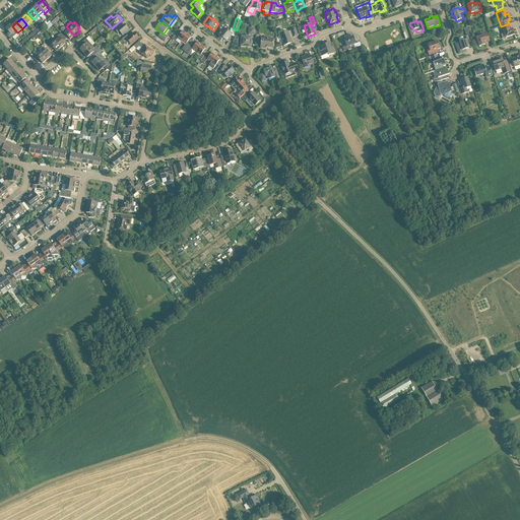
[(220,33),(218,35),(221,37),(221,40),(224,39),(226,41),(229,39),(231,39),(230,37),(233,33),(230,30),(231,28),(222,22),(219,27),(220,33)]
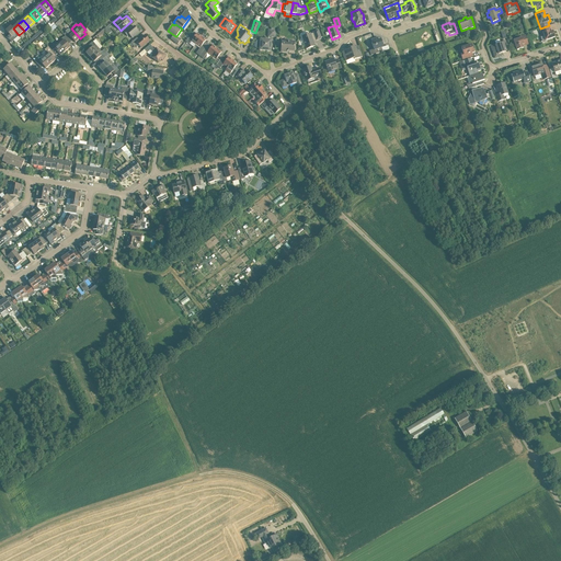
[(124,32),(127,36),(129,34),(133,38),(139,32),(135,26),(133,29),(130,25),(124,32)]
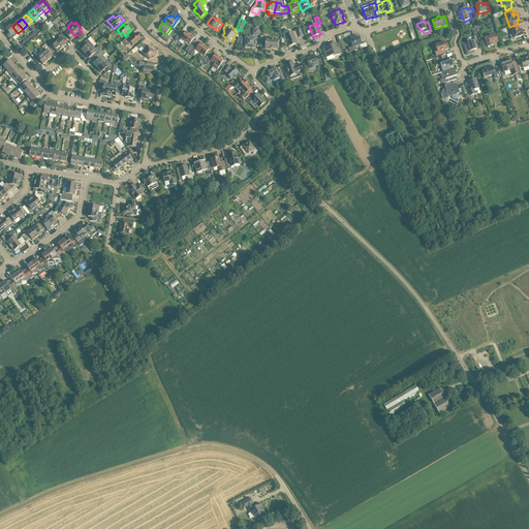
[(18,33),(12,27),(10,25),(5,29),(9,33),(6,35),(11,40),(18,34),(18,33)]
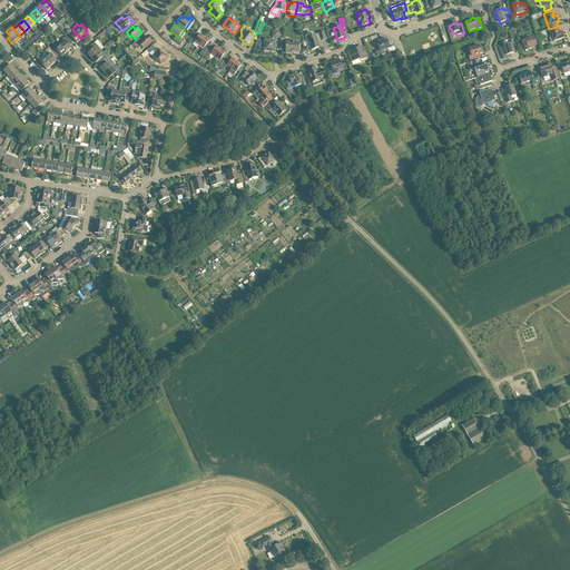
[(551,38),(553,37),(554,41),(564,38),(562,31),(559,32),(558,31),(559,31),(558,27),(549,30),(551,38)]
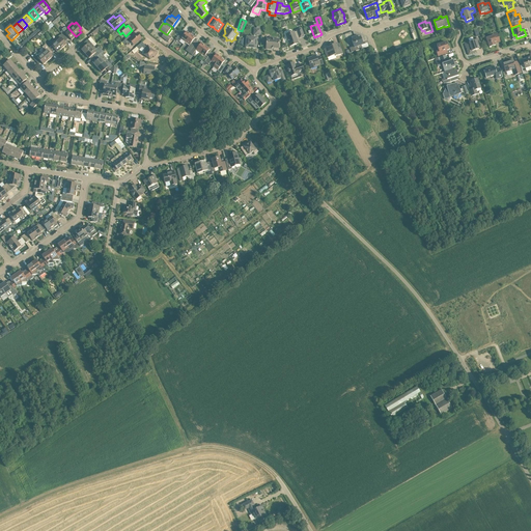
[(60,32),(62,34),(67,40),(70,38),(72,40),(76,36),(67,27),(65,28),(65,27),(62,30),(63,30),(60,32)]
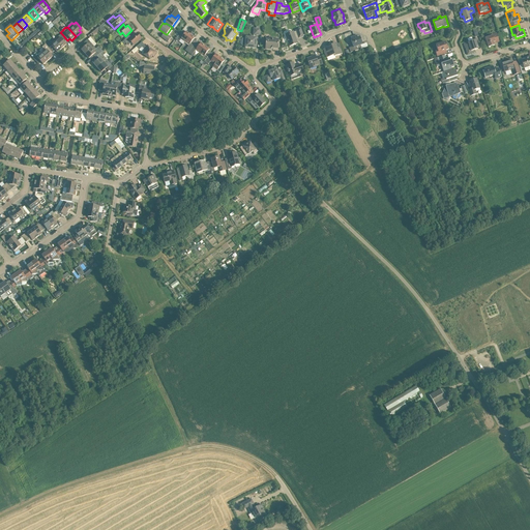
[(293,32),(285,34),(288,41),(290,47),(297,43),(296,38),(299,37),(299,38),(303,36),(300,29),(296,30),(296,31),(294,32),(293,32)]
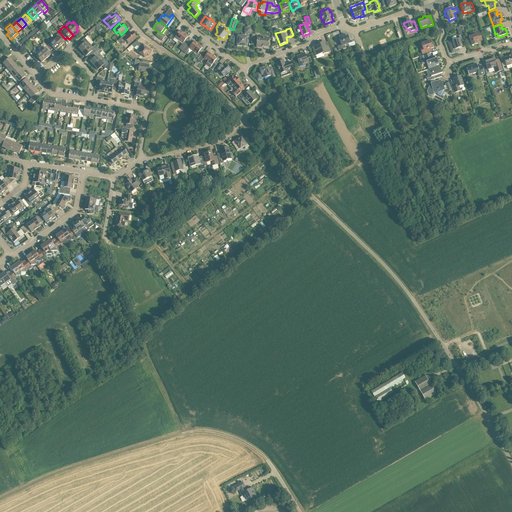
[(175,38),(179,41),(184,34),(180,30),(177,34),(174,32),(170,38),(172,39),(173,40),(175,38)]
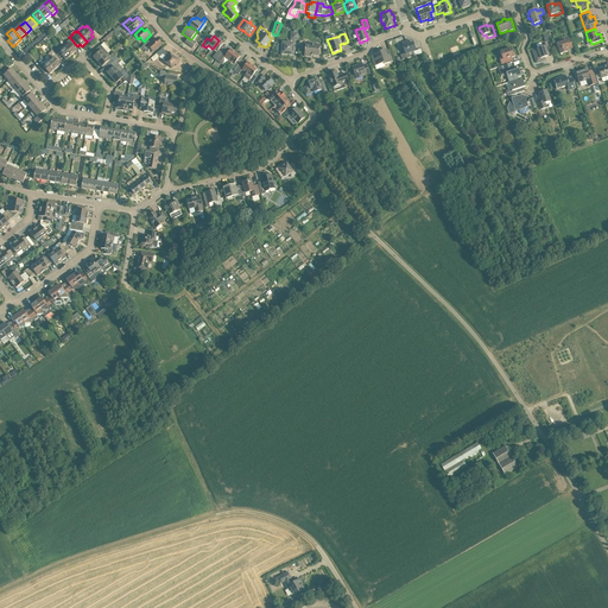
[(140,48),(143,50),(144,49),(146,51),(147,52),(149,50),(150,51),(151,50),(153,52),(163,44),(157,38),(151,44),(149,40),(145,44),(141,46),(140,48)]
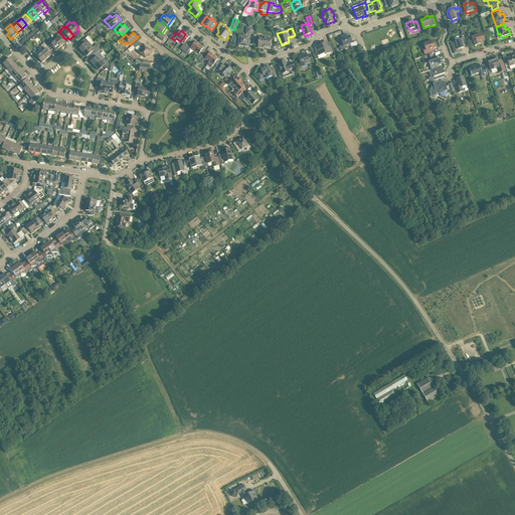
[(480,44),(479,41),(481,41),(481,42),(485,41),(482,32),(470,37),(472,42),(473,42),(475,46),(480,44)]
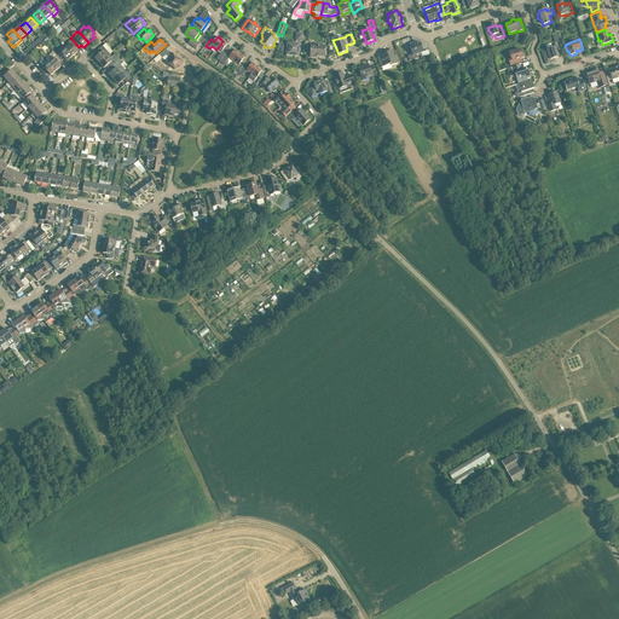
[(69,46),(65,50),(73,57),(77,52),(75,50),(79,47),(73,40),(68,44),(69,46)]
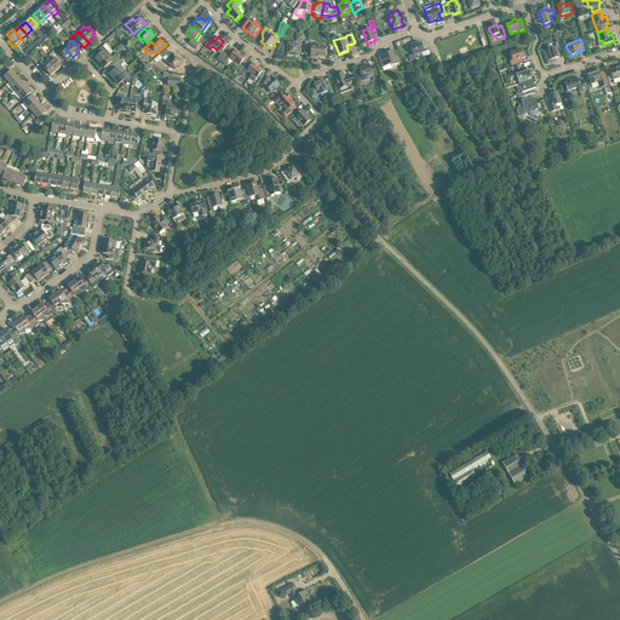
[(223,41),(217,50),(220,52),(217,58),(220,62),(228,53),(229,52),(225,49),(228,45),(223,41)]
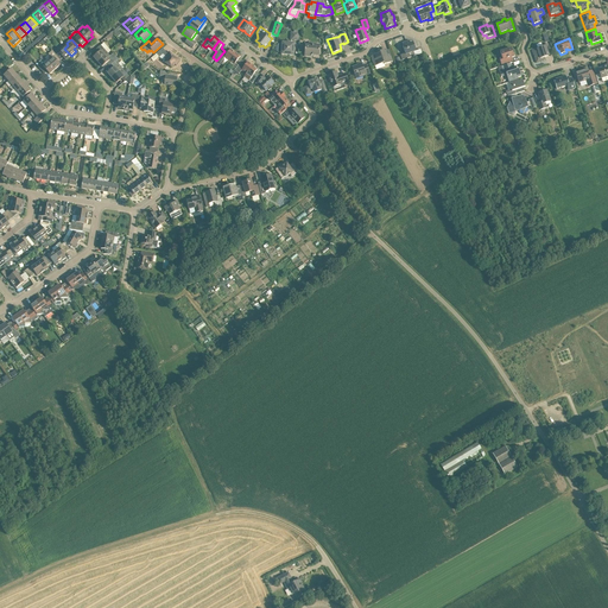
[(400,56),(403,61),(415,56),(413,52),(416,51),(413,43),(410,44),(409,42),(403,44),(405,54),(400,56)]
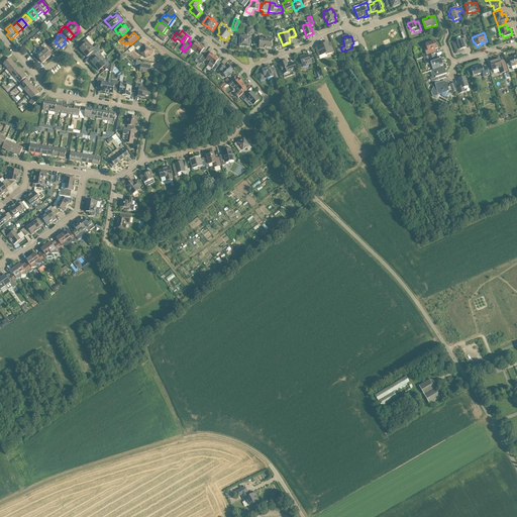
[(80,48),(83,53),(92,45),(88,40),(90,38),(88,36),(80,43),(83,45),(80,48)]
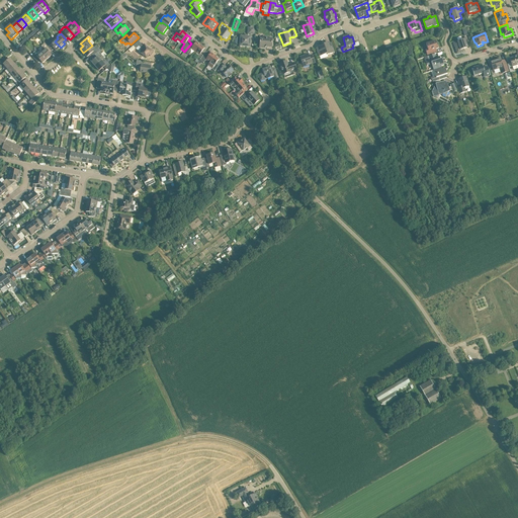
[(237,38),(237,44),(240,44),(240,47),(250,48),(251,37),(241,36),(241,39),(237,38)]
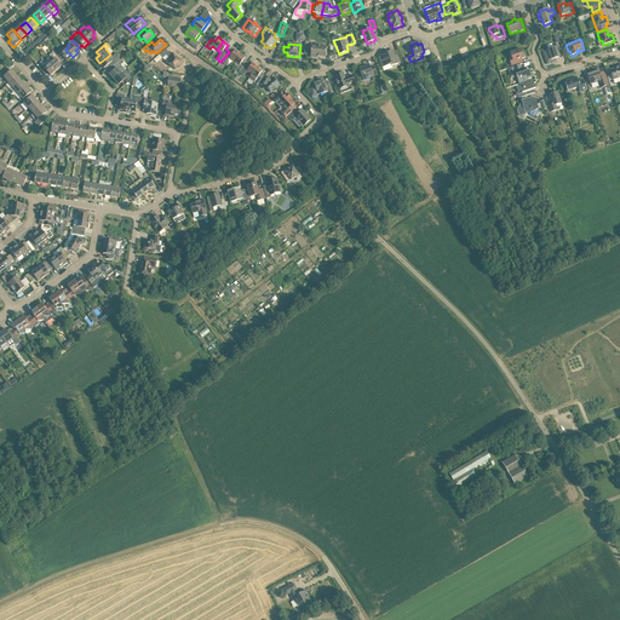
[(310,57),(317,58),(317,56),(326,57),(326,46),(315,45),(315,46),(311,46),(310,57)]
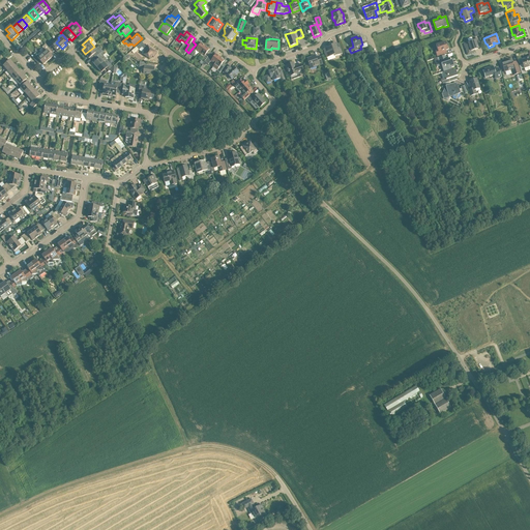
[(473,40),(464,43),(468,55),(475,52),(475,50),(477,49),(477,48),(480,47),(477,38),(473,39),(473,40)]
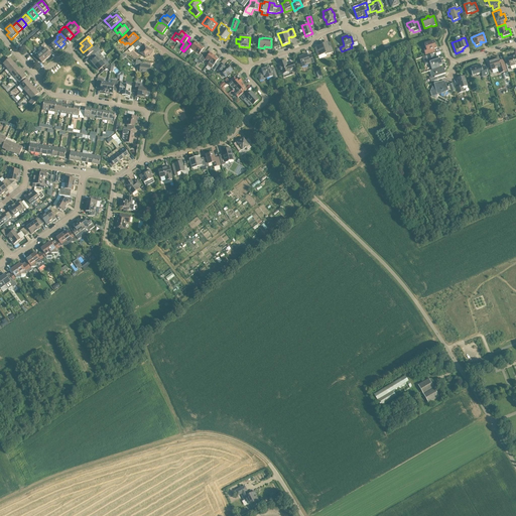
[(50,41),(46,45),(51,51),(53,49),(55,51),(60,47),(54,41),(51,43),(50,41)]
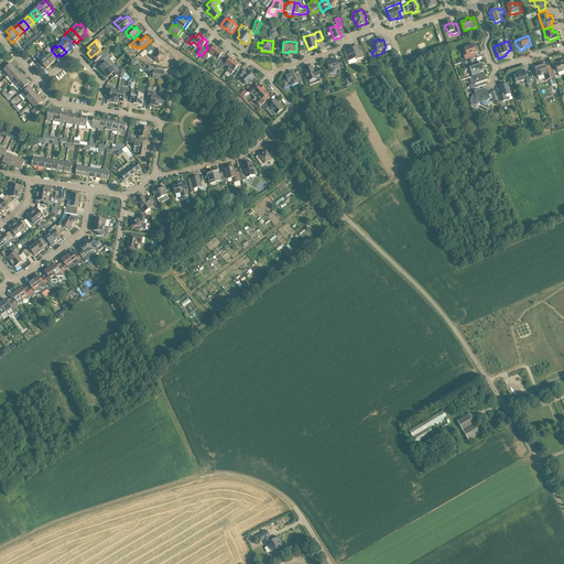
[(152,58),(160,63),(162,60),(163,61),(167,55),(163,53),(163,52),(158,49),(155,50),(153,49),(154,49),(151,45),(145,50),(148,53),(152,56),(152,55),(154,56),(152,58)]
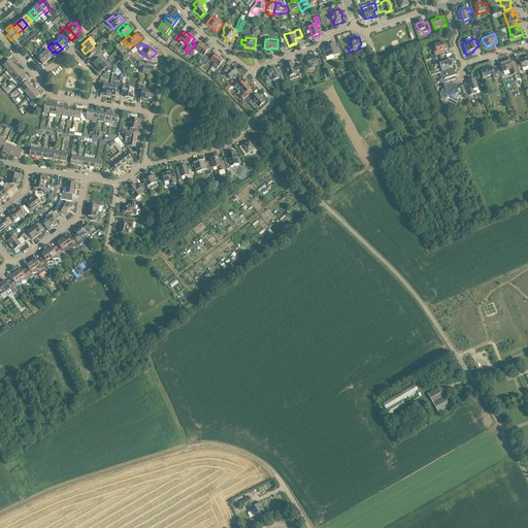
[(195,51),(199,54),(204,45),(200,42),(197,47),(194,45),(188,53),(191,55),(195,51)]
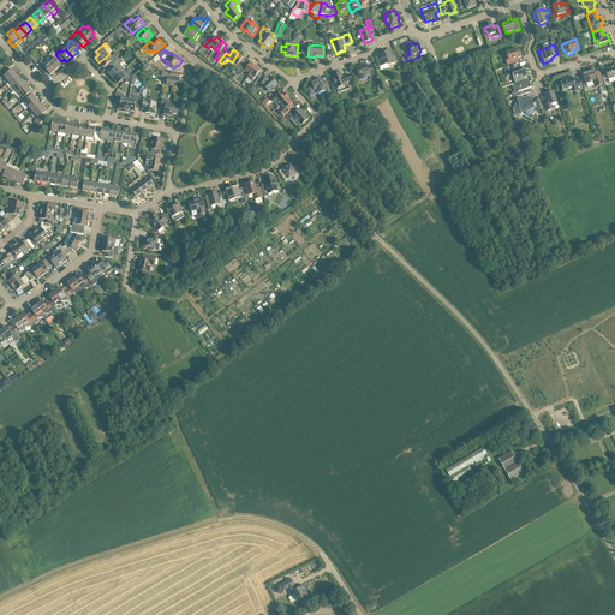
[(515,59),(521,57),(520,54),(519,54),(517,49),(506,53),(508,59),(506,60),(507,65),(517,63),(515,59)]
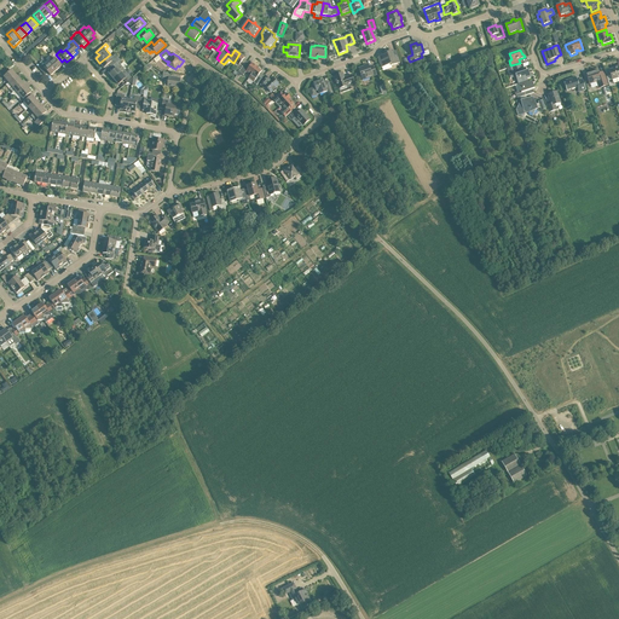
[(52,61),(50,63),(56,71),(62,67),(59,64),(62,62),(56,55),(53,51),(50,55),(51,57),(50,58),(52,61)]
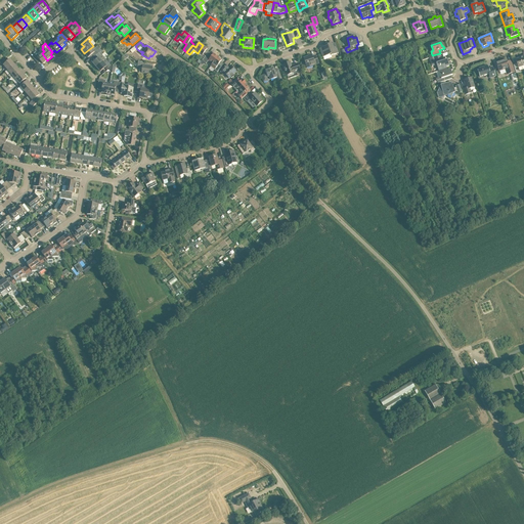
[(328,46),(319,48),(323,57),(331,54),(332,55),(339,53),(337,48),(334,49),(332,43),(328,44),(328,46)]
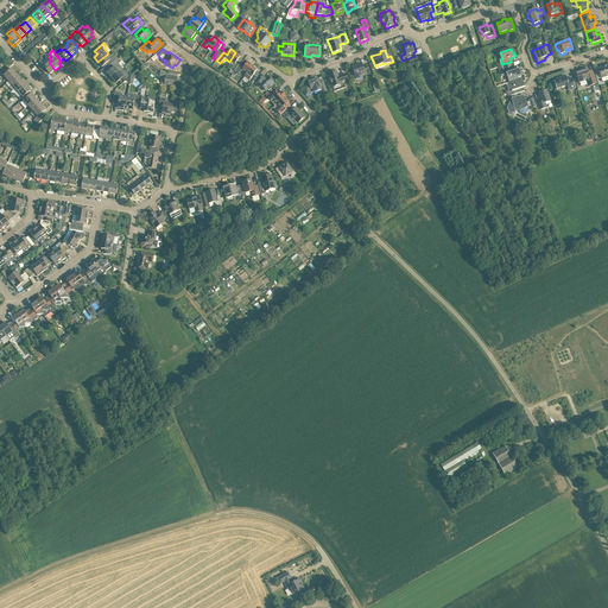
[(235,71),(241,64),(241,63),(238,61),(241,56),(235,52),(229,62),(234,65),(232,69),(235,71)]
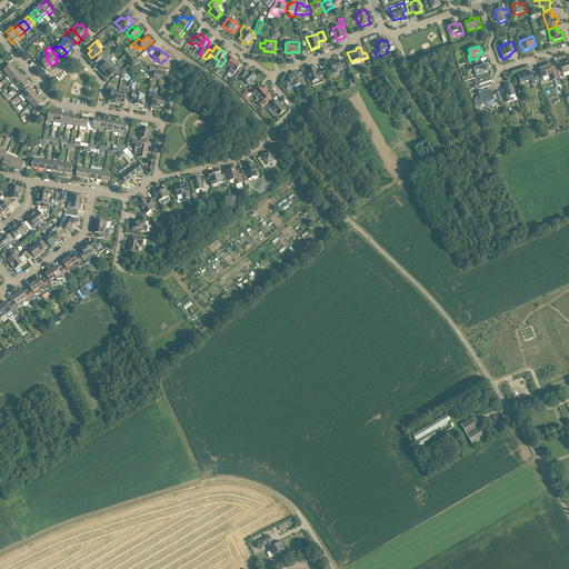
[(101,62),(103,61),(110,56),(106,50),(103,52),(101,50),(91,58),(96,63),(99,60),(101,62)]
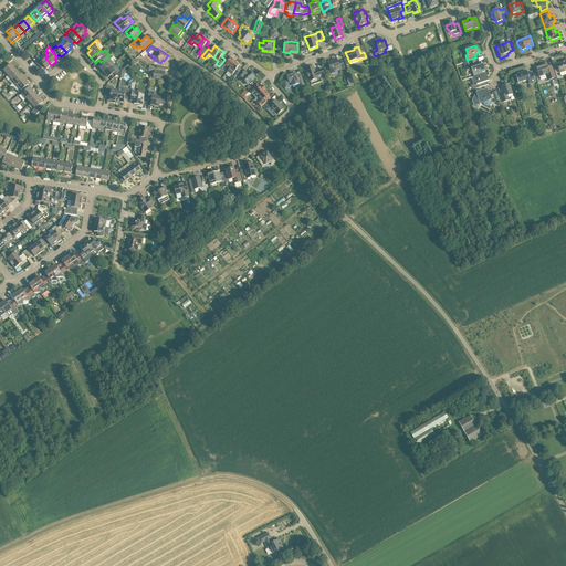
[(101,69),(104,73),(111,67),(114,64),(111,60),(112,58),(109,55),(103,61),(105,64),(101,69)]
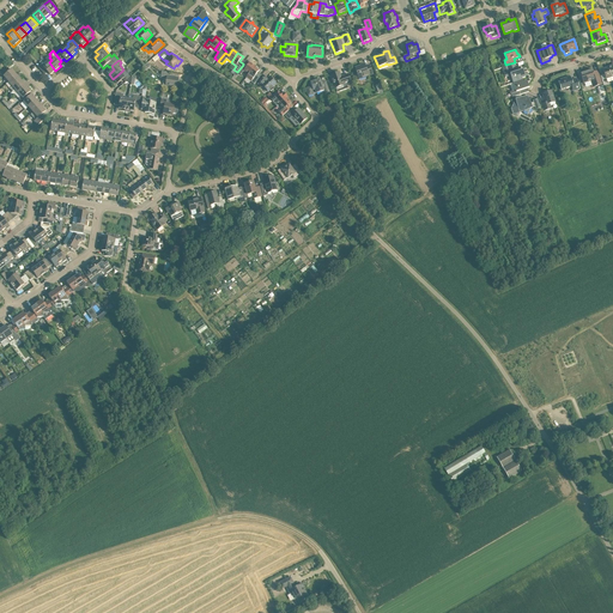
[(55,71),(49,62),(46,66),(43,64),(38,68),(44,74),(48,72),(50,76),(55,71)]
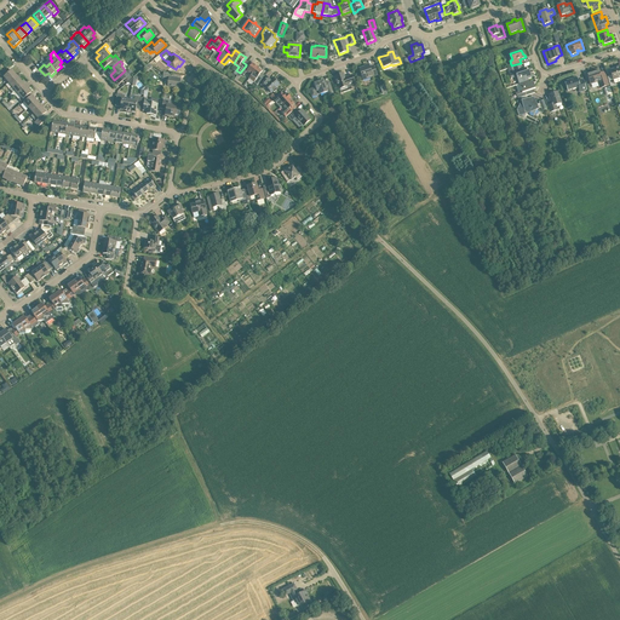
[(246,72),(251,75),(258,67),(253,63),(250,68),(246,64),(246,65),(240,73),(244,76),(246,72)]
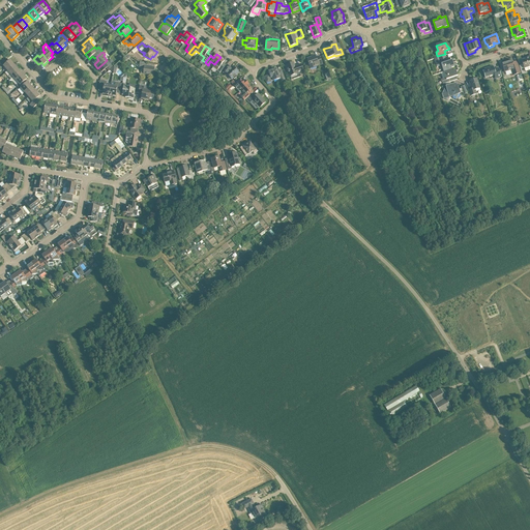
[(306,59),(311,68),(322,64),(321,61),(319,57),(316,58),(315,55),(314,56),(314,57),(306,59)]
